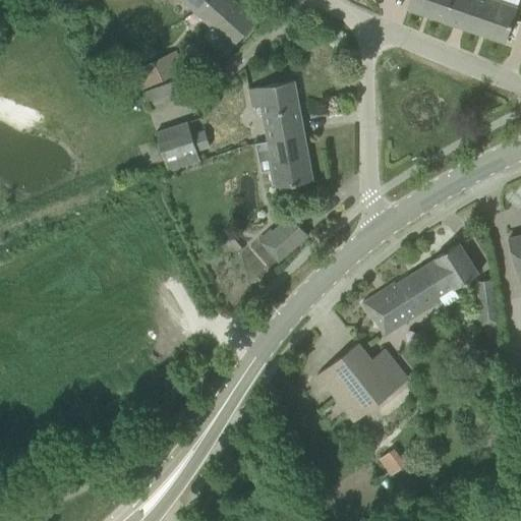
[(181,0),(184,2),(212,26),(204,36),(226,55),(243,36),(256,20),(234,0),(181,0)]
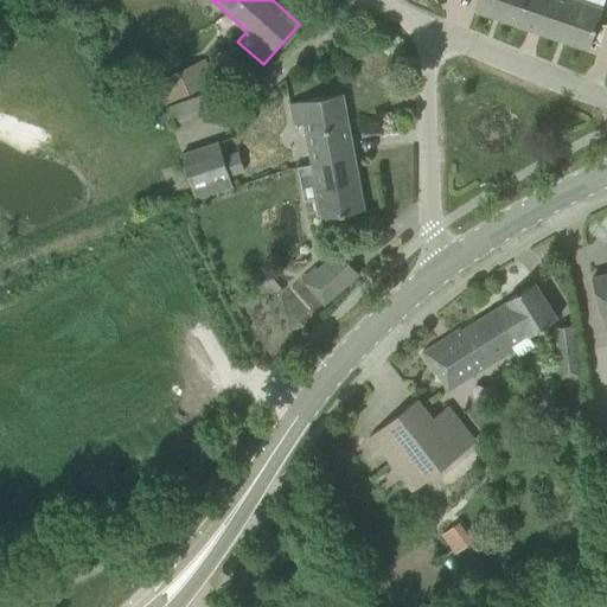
[(477,0),(474,11),(517,25),(588,50),(602,10),(575,0),(477,0)]
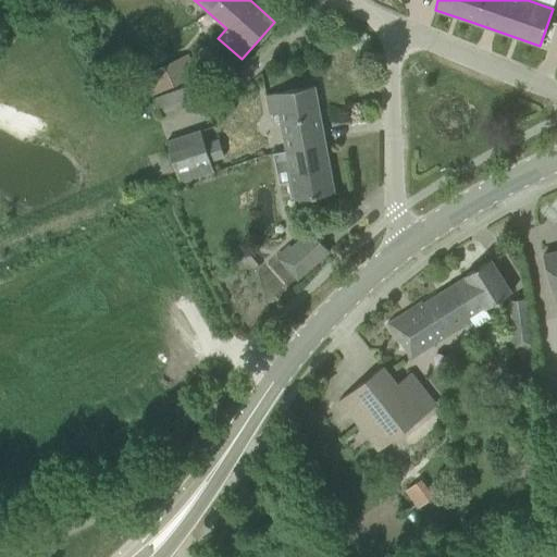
[(140,75),(149,98),(197,78),(188,56),(140,75)]
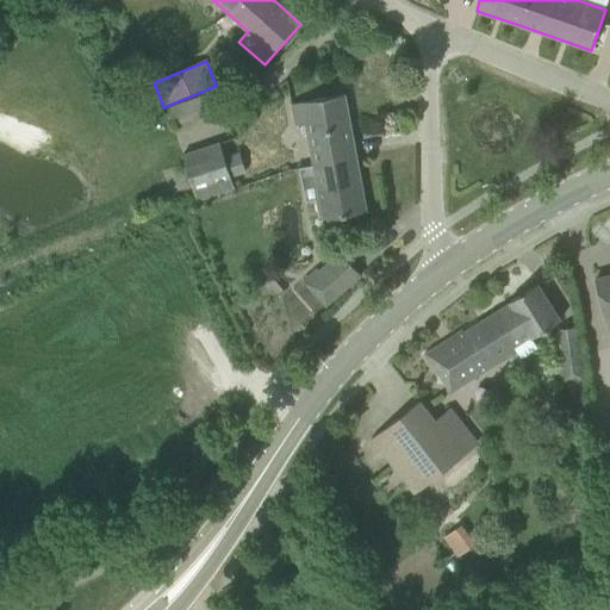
[(321,99),(291,104),(296,124),(305,122),(313,167),(299,169),(305,201),(316,199),(318,216),(322,216),(323,219),(327,218),(328,223),(344,219),(343,216),(366,211),(344,94),(321,99)]
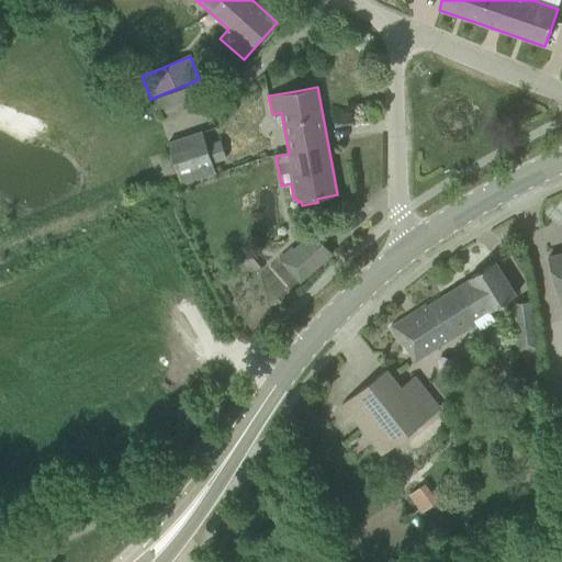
[(201,133),(166,144),(180,186),(213,175),(201,133)]
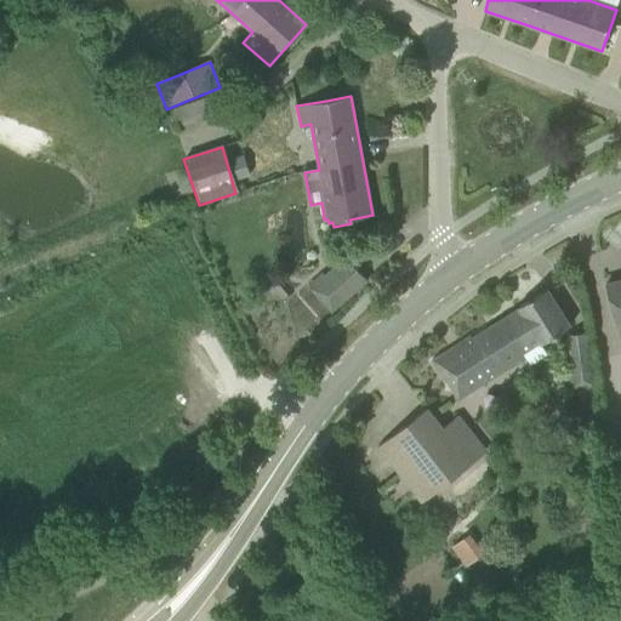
[(308,285),(331,312),(368,280),(355,267),(334,286),(323,273),(308,285)]
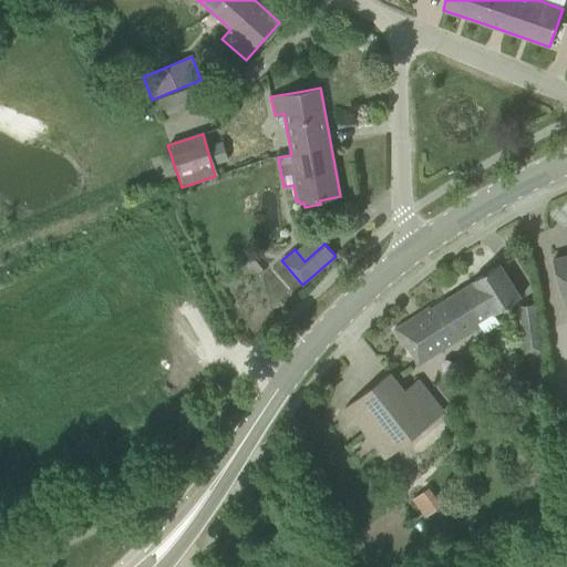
[(566,255),(553,259),(566,313),(566,255)]
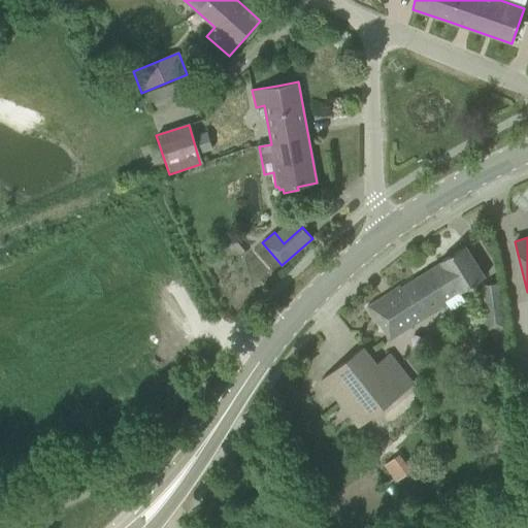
[(240,238),(234,244),(241,254),(249,248),(240,238)]
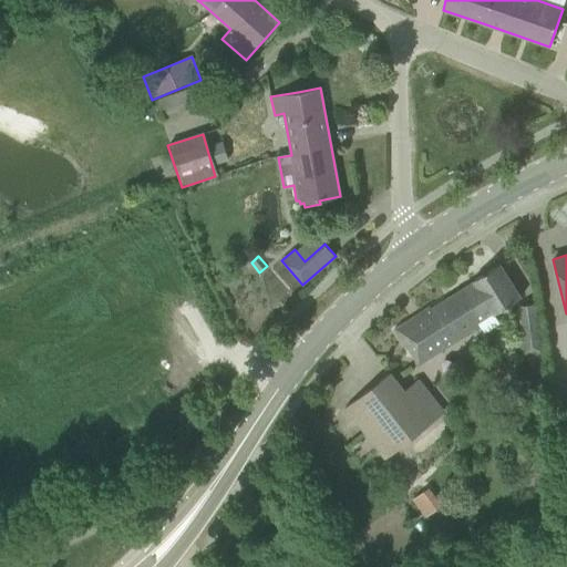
[(393,330),(405,350),(411,347),(418,359),(426,353),(430,358),(465,334),(466,337),(480,328),(476,322),(493,312),(494,315),(521,298),(498,264),(473,280),(474,281),(431,309),(430,307),(393,330)]
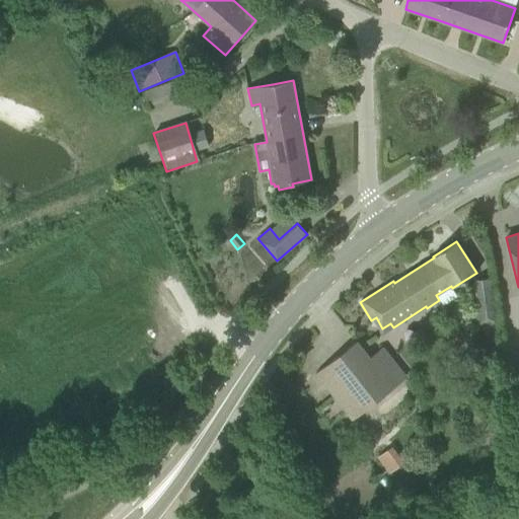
[(475,302),(473,307),(474,323),(495,321),(492,300),(475,302)]
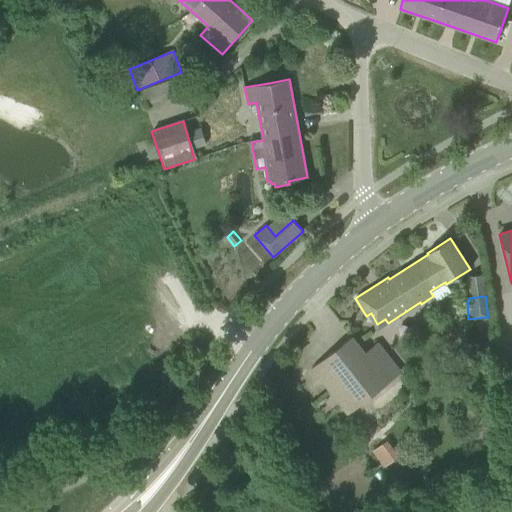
[(312,368),(347,414),(401,372),(378,343),(365,353),(352,336),(312,368)]
